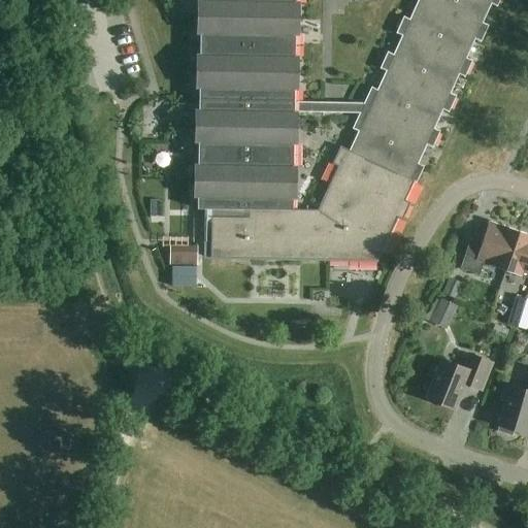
[(199,0),(197,198),(197,208),(211,209),(210,260),(377,262),(382,254),(386,256),(394,238),(388,235),(396,218),(402,221),(409,203),(404,200),(413,182),(415,183),(416,184),(424,166),(418,164),(426,145),(432,147),(439,131),(434,128),(442,110),(449,112),(456,96),(450,93),(458,74),(464,77),(472,61),(466,58),(474,39),(481,42),(488,26),(483,23),(491,4),(497,7),(499,0),(416,0),(418,1),(409,20),(403,17),(396,33),(401,36),(393,55),(387,52),(380,68),(386,71),(376,90),(371,87),(363,103),(294,102),(295,0),(199,0)]
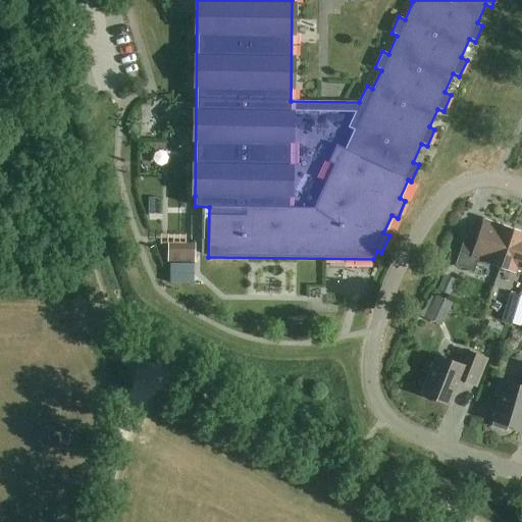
[(500,267),(513,228),(483,219),(475,241),(464,237),(455,265),(473,271),(477,260),(500,267)]
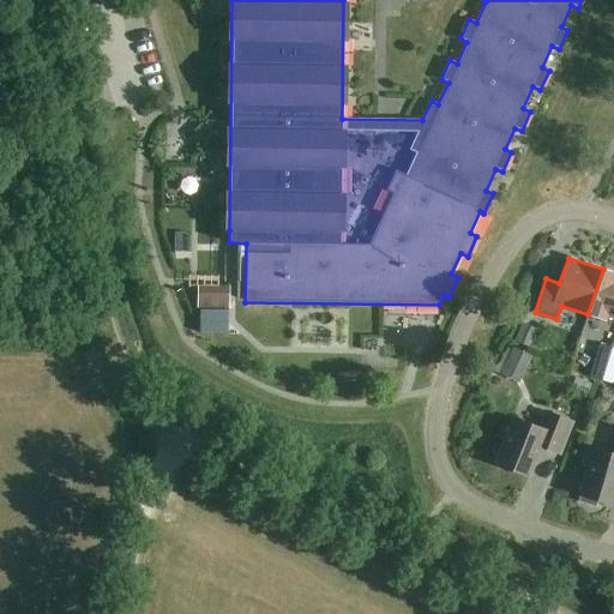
[(613,272),(603,269),(588,314),(613,323),(613,272)]
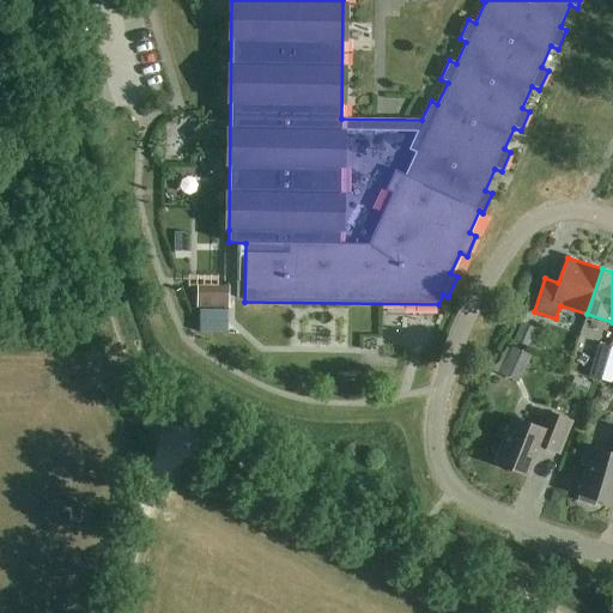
[(199,310),(199,333),(228,333),(228,310),(199,310)]
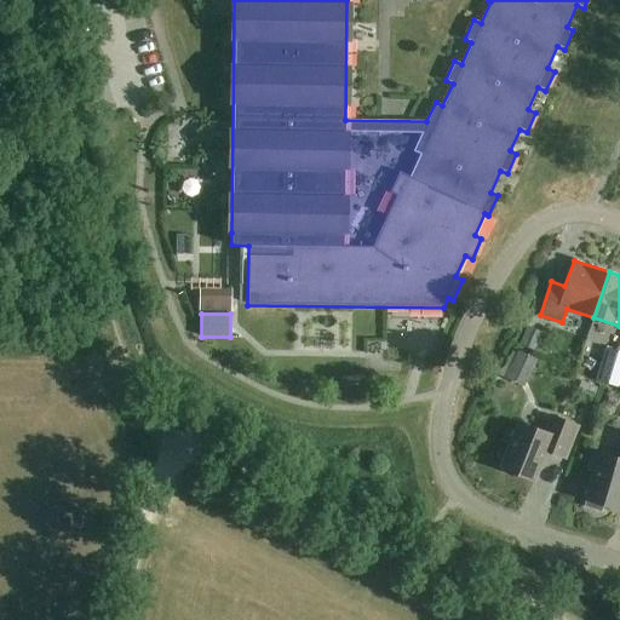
[(535,352),(543,334),(528,327),(520,346),(535,352)]
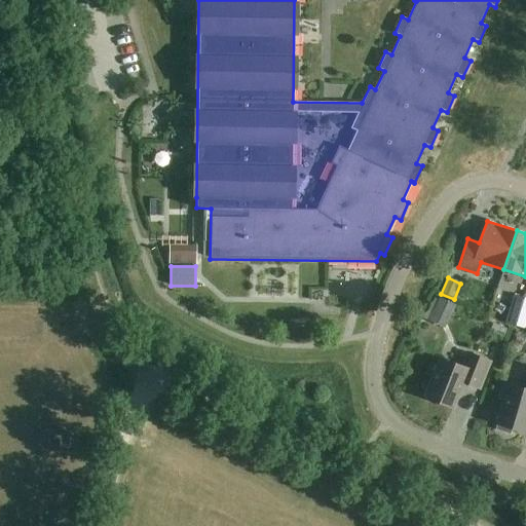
[(525,329),(525,299),(514,295),(505,324),(525,329)]
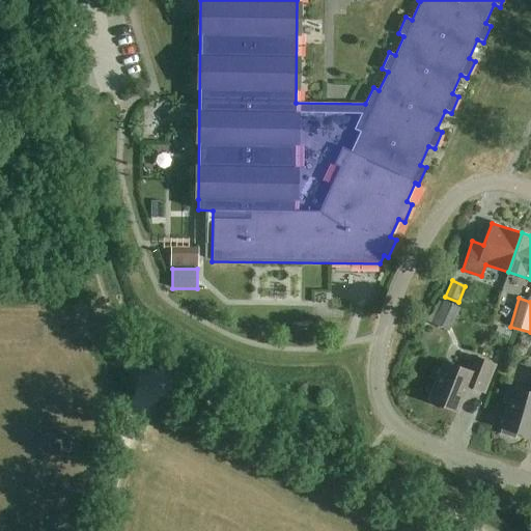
[(453,326),(460,309),(444,301),(436,317),(453,326)]
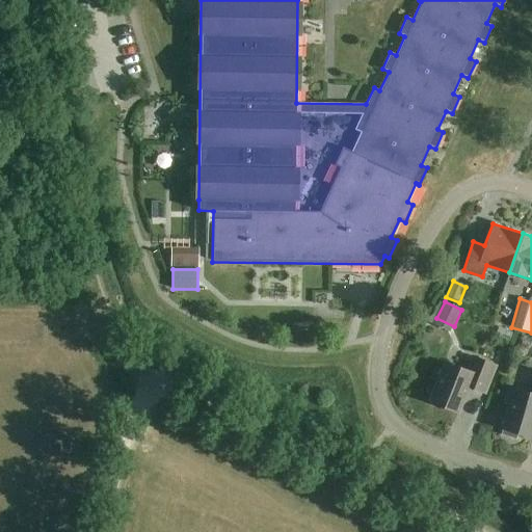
[(484,393),(496,366),(472,356),(467,371),(445,362),(429,401),(458,413),(469,387),(484,393)]
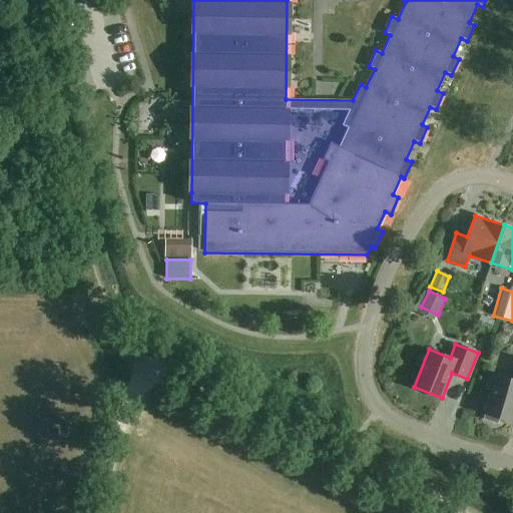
[(512,380),(492,374),(487,389),(490,390),(484,413),(486,413),(485,418),(496,422),(498,417),(512,421),(512,420),(512,380)]
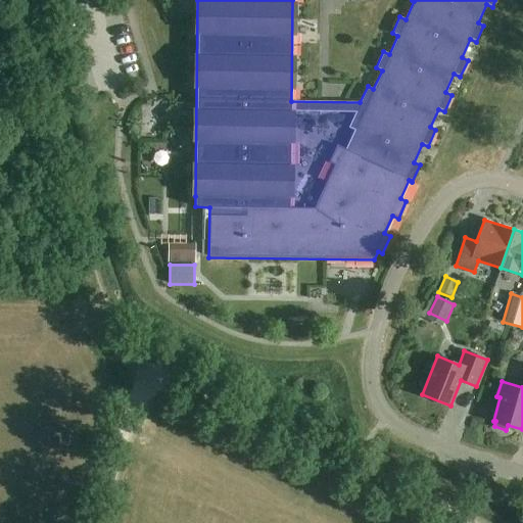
All buildings are outlined.
